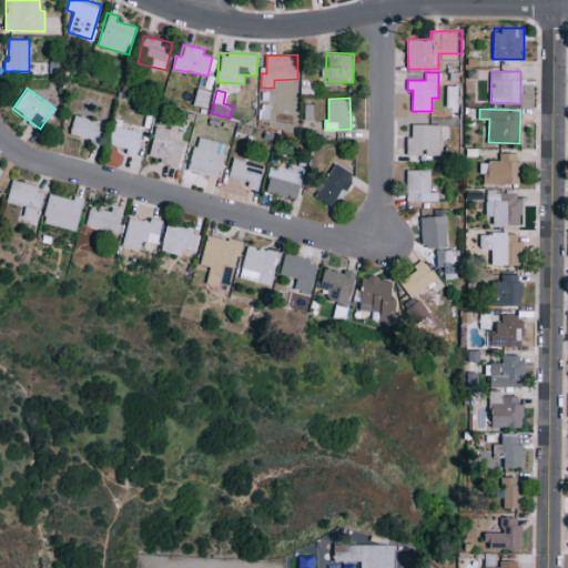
[(95,130),(98,121),(74,114),(70,133),(98,141),(100,131),(95,130)]
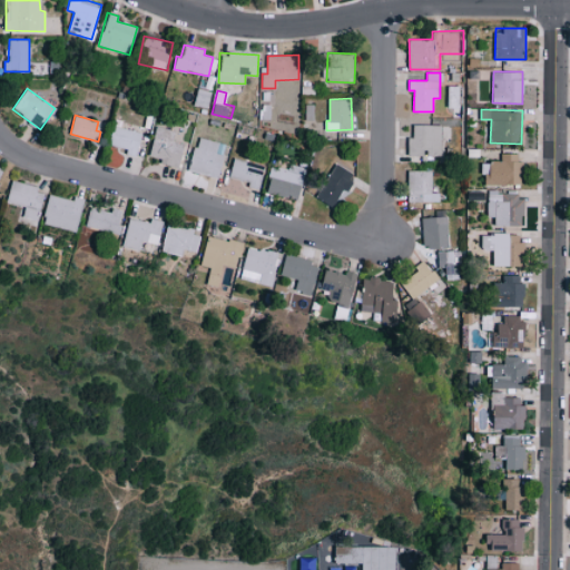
[(443,125),(413,124),(413,136),(409,136),(409,155),(442,156),(443,125)]
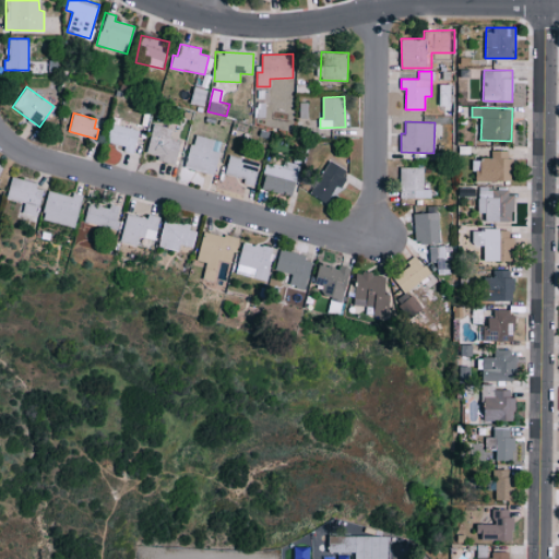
[(146,156),(176,162),(182,129),(153,122),(146,156)]
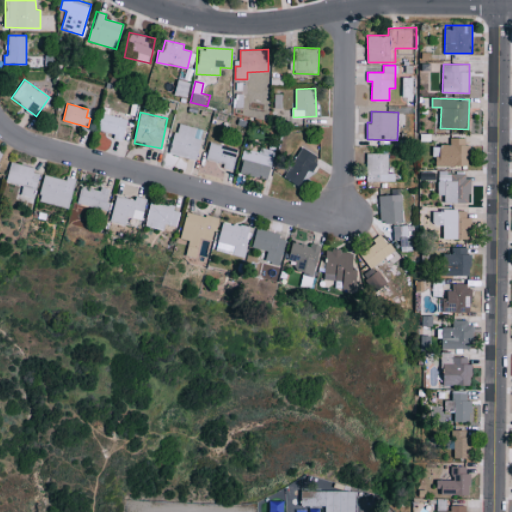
[(124,140),(128,118),(100,113),(97,130),(115,133),(114,139),(124,140)]
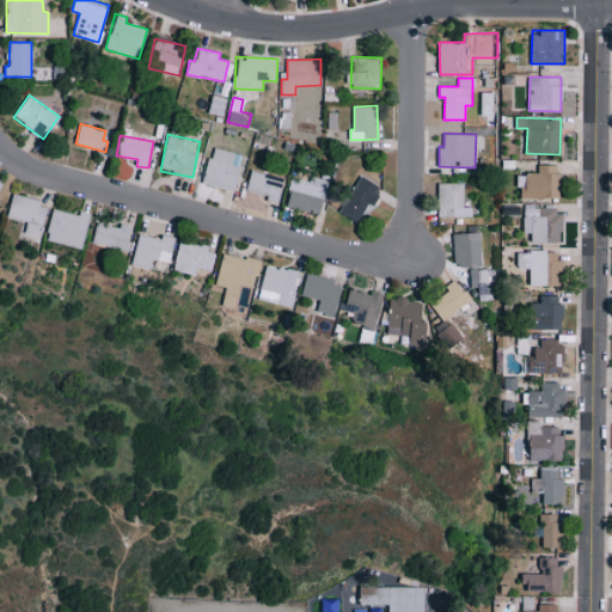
[(234,191),(245,155),(214,146),(203,182),(234,191)]
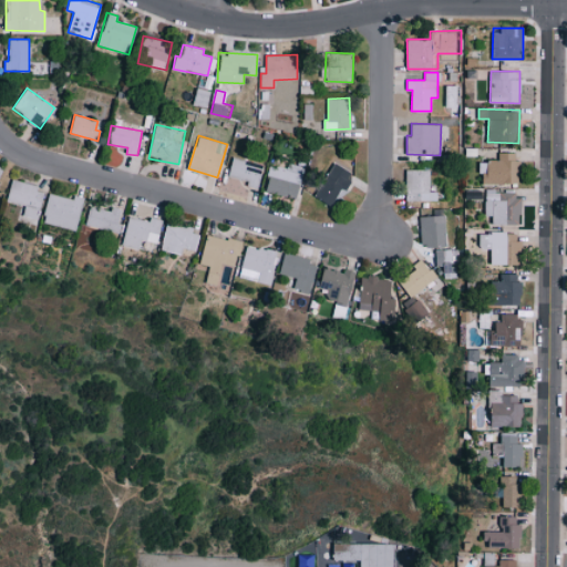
[(482,183),(518,183),(517,152),(498,153),(498,161),(482,161),(482,183)]
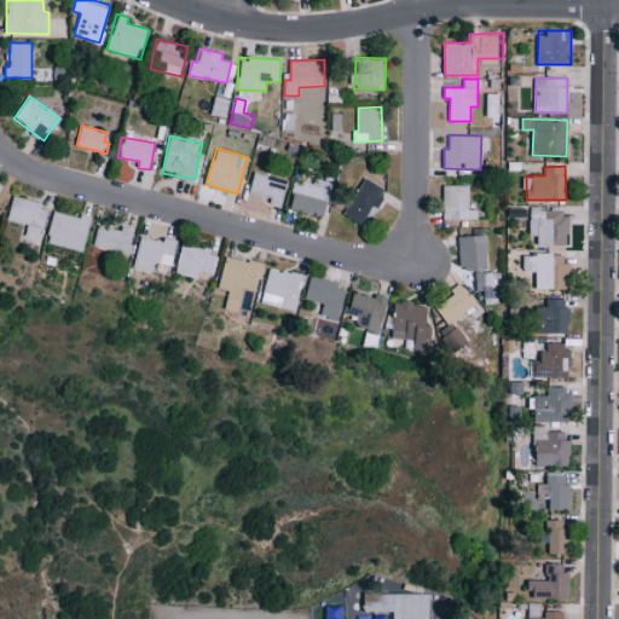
[(287,178),(254,172),(250,192),(271,196),(270,203),(282,204),(287,178)]
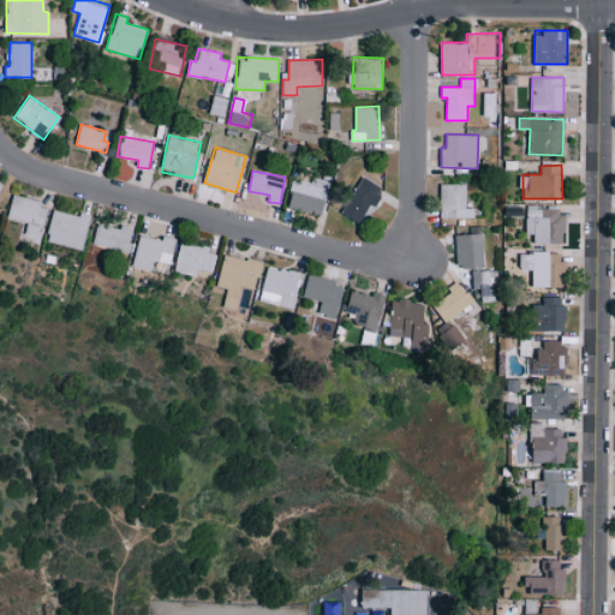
[(293,178),(285,206),(320,216),(330,181),(312,175),(310,184),(293,178)]
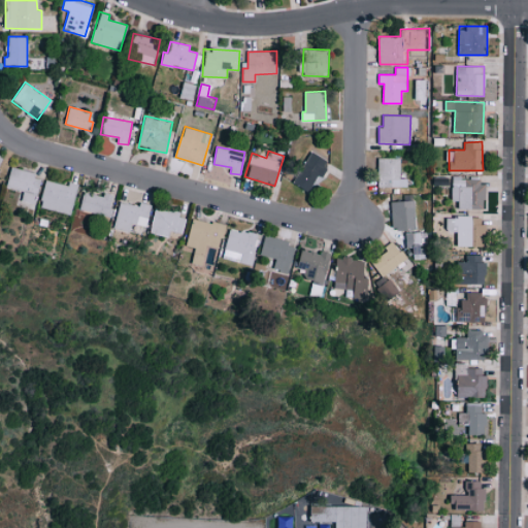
[(294,184),(312,193),(328,160),(308,151),(294,184)]
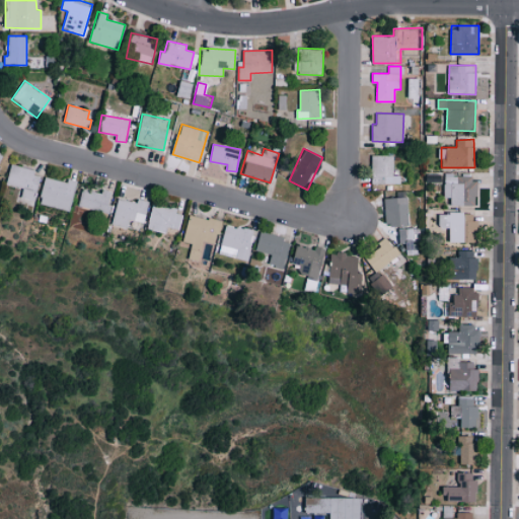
[(393,174),(393,155),(372,154),(371,182),(400,183),(400,175),(393,174)]
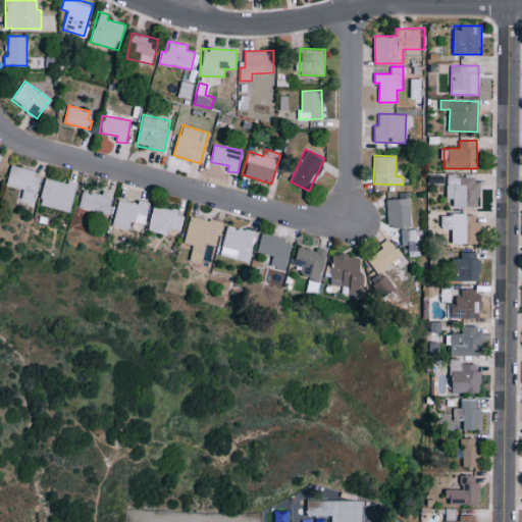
[(6,185),(22,189),(20,199),(34,202),(41,174),(10,166),(6,185)]
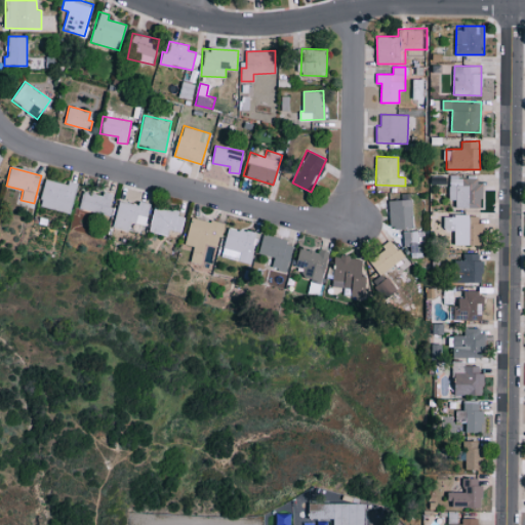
[(450,178),(449,199),(456,199),(456,207),(482,207),(483,179),(450,178)]
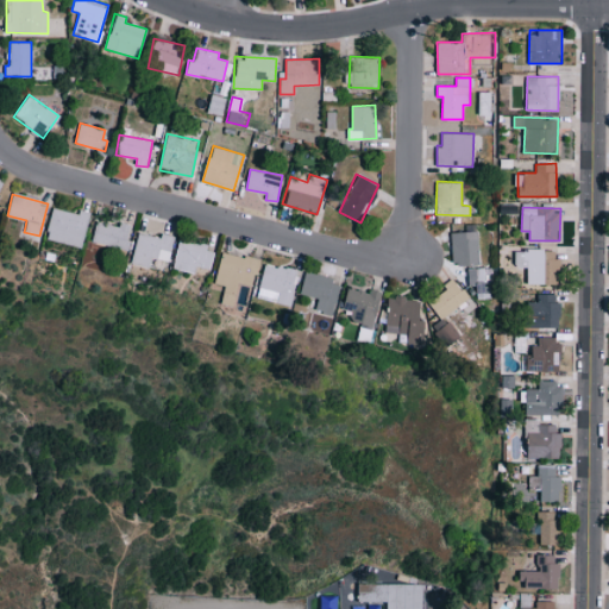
[(46,240),(82,246),(88,212),(79,211),(79,213),(51,208),(46,240)]
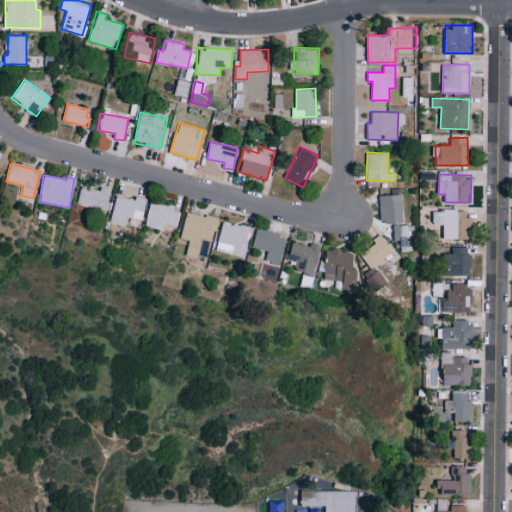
[(106,210),(112,189),(101,186),(100,191),(81,186),(77,203),(106,210)]
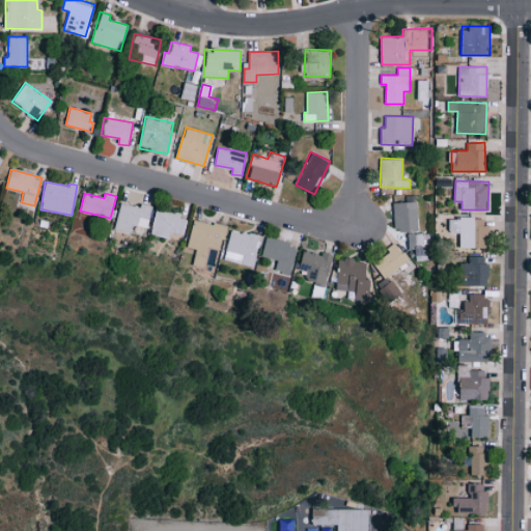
[(394,230),(418,229),(417,201),(393,202),(394,230)]
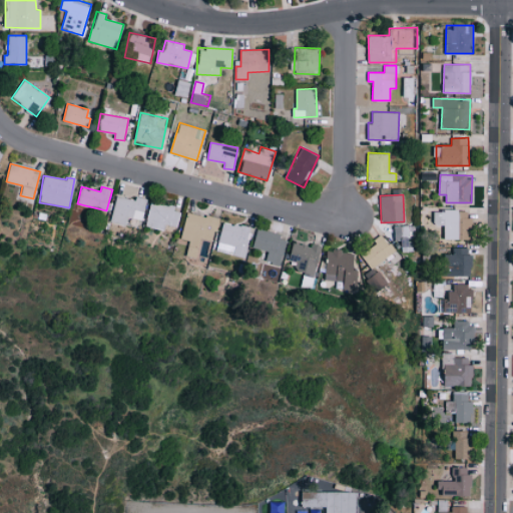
[(147,199),(136,196),(135,200),(116,195),(110,221),(125,225),(127,216),(142,220),(147,199)]
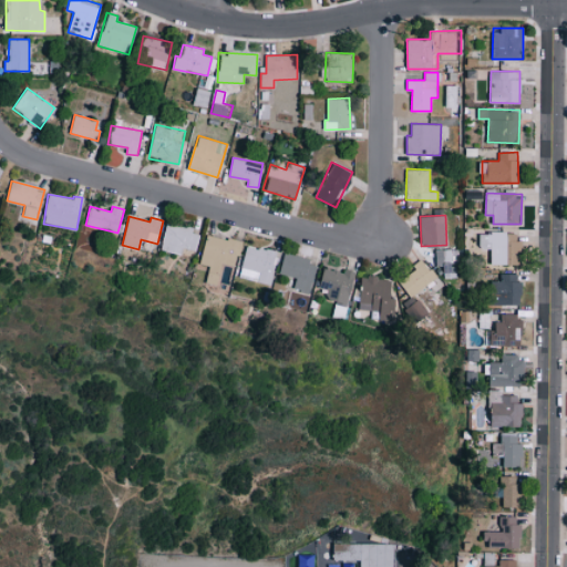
[(162,250),(182,253),(183,248),(196,250),(199,229),(166,224),(162,250)]
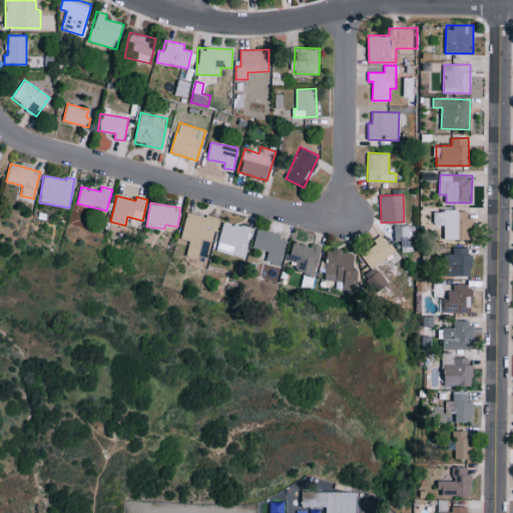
[(461,209),(434,210),(435,224),(444,224),(445,238),(462,238),(461,209)]
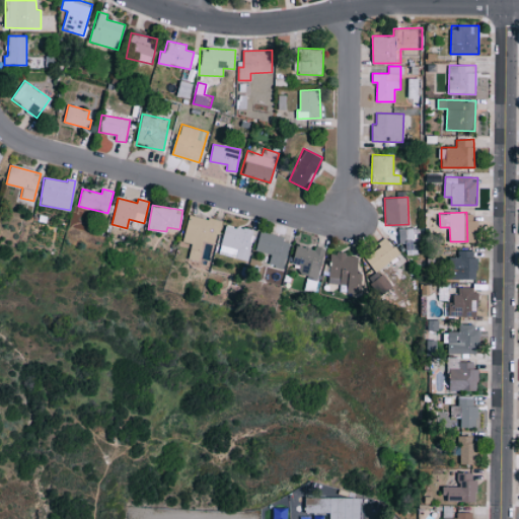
[(183,241),(192,243),(189,257),(200,261),(204,241),(216,244),(221,221),(190,214),(183,241)]
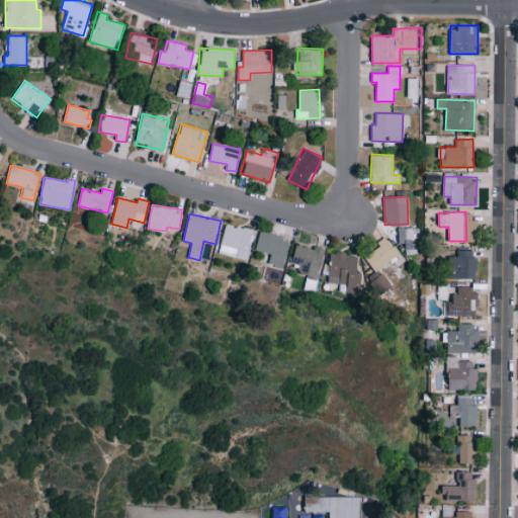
[(219,254),(247,260),(253,230),(225,224),(219,254)]
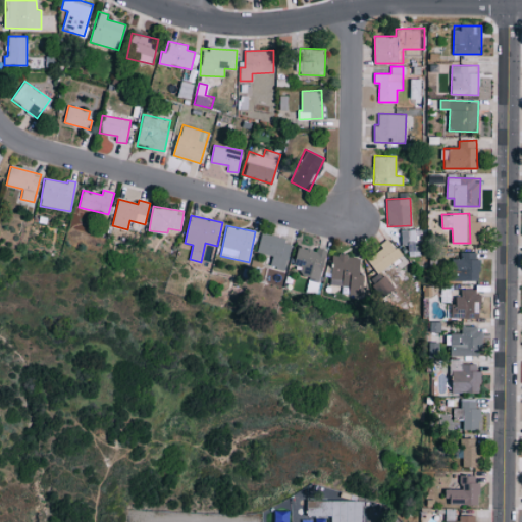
[(417,229),(402,229),(402,245),(408,245),(408,256),(417,256),(417,229)]
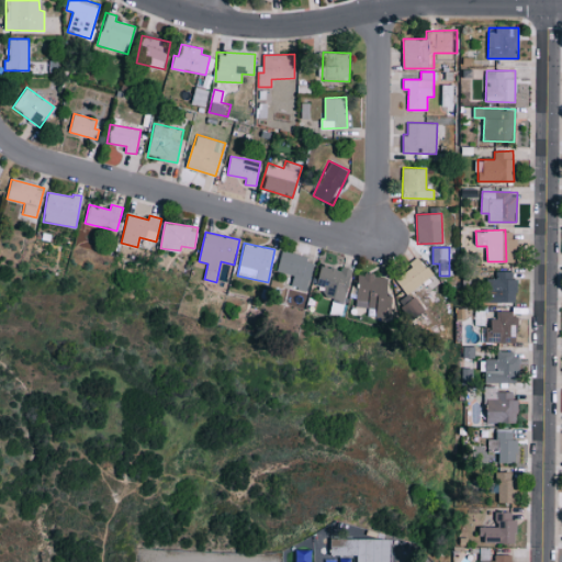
[(313,257),(280,253),(278,271),(292,273),(291,288),(308,290),(313,257)]
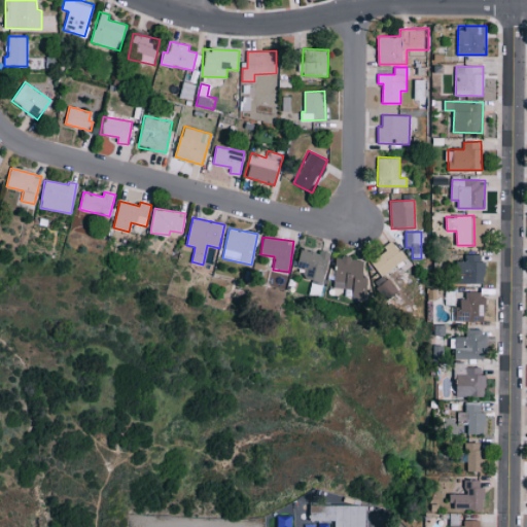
[(406,260),(394,240),(383,246),(386,252),(372,260),(380,275),(406,260)]
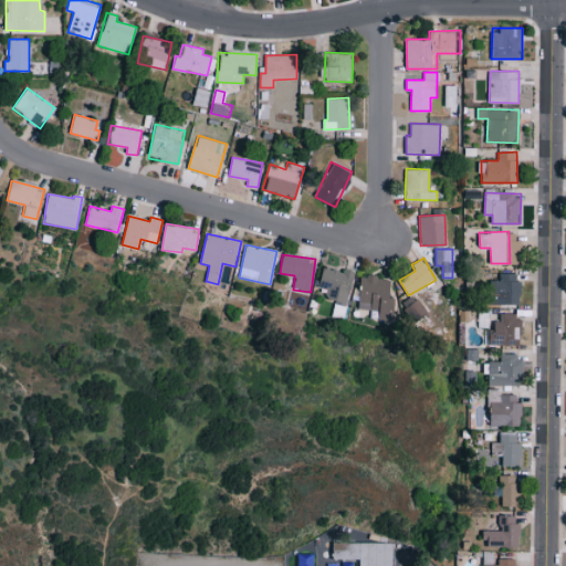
[(347,304),(354,271),(345,269),(344,271),(324,268),(318,287),(327,290),(325,299),(347,304)]
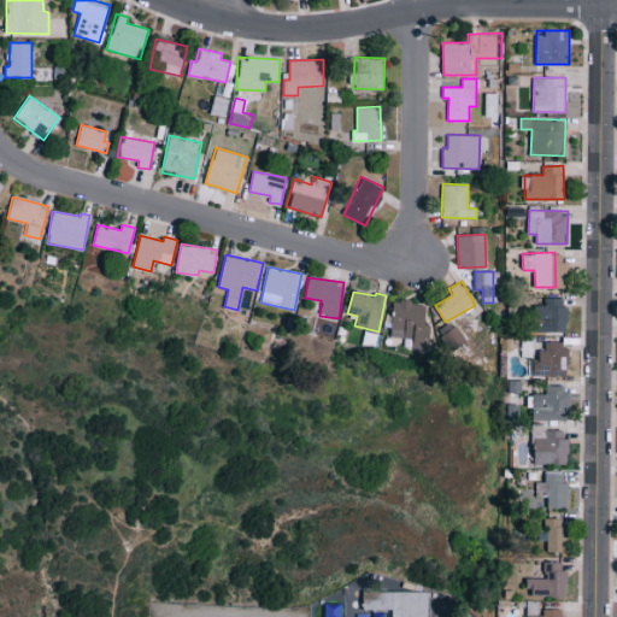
[(565,331),(566,298),(545,297),(545,306),(532,306),(532,330),(565,331)]
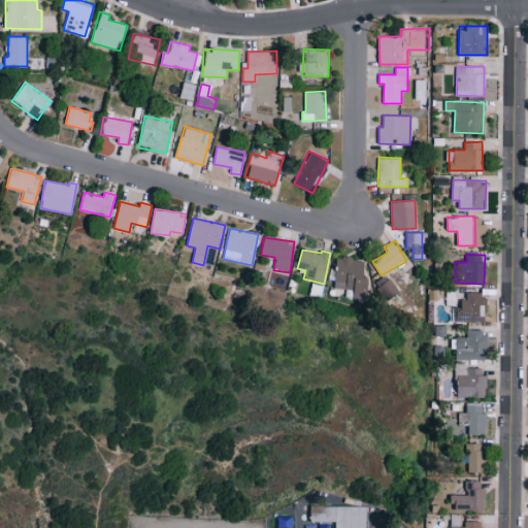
[(337,257),(335,288),(354,289),(353,297),(364,297),(365,279),(364,279),(365,259),(337,257)]
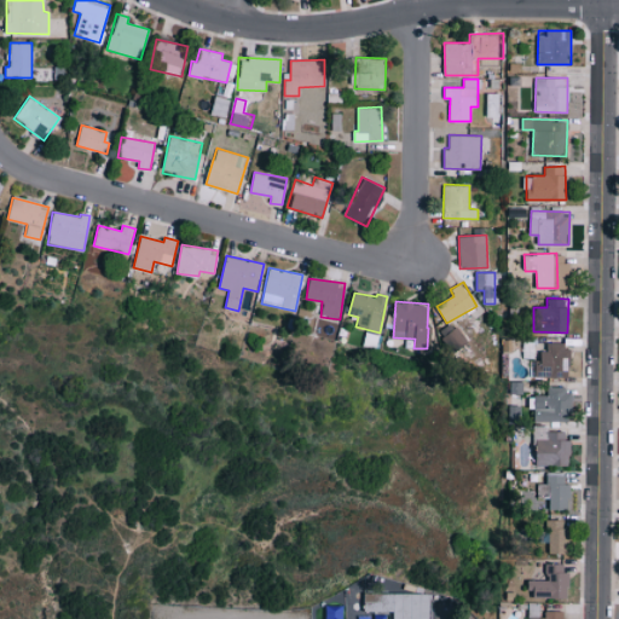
[(534,376),(568,377),(570,342),(544,342),(544,363),(536,363),(534,376)]
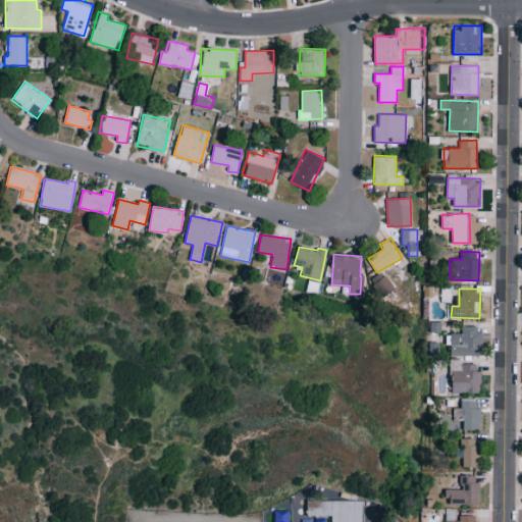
[(482,327),(462,327),(462,333),(451,332),(451,355),(481,355),(482,327)]
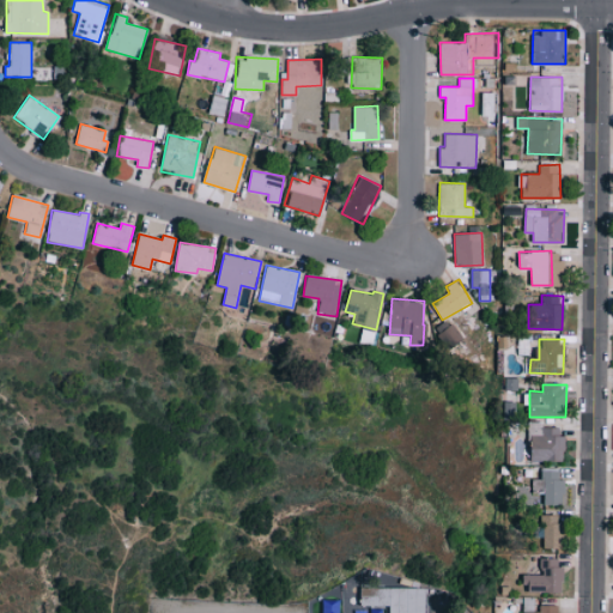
[(564,461),(565,436),(559,435),(559,428),(542,428),(542,435),(532,435),(530,460),(564,461)]
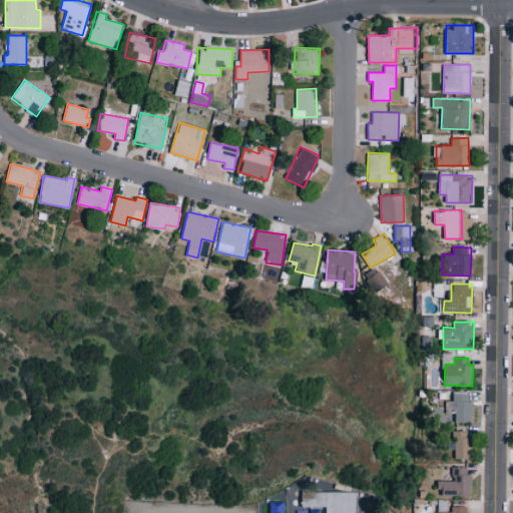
[(468,392),(456,392),(455,422),(472,423),(473,401),(468,401),(468,392)]
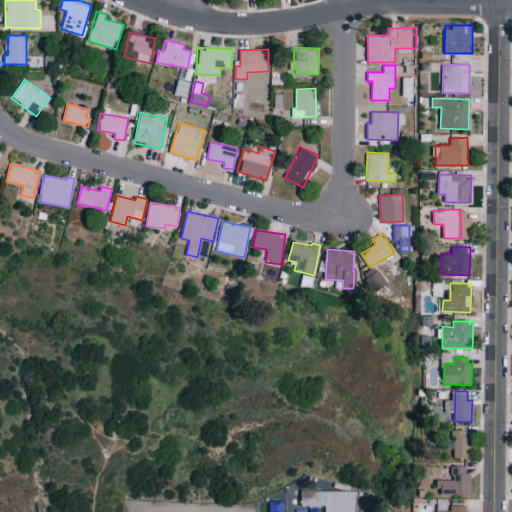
[(454,457),(467,458),(467,430),(451,430),(451,449),(454,449),(454,457)]
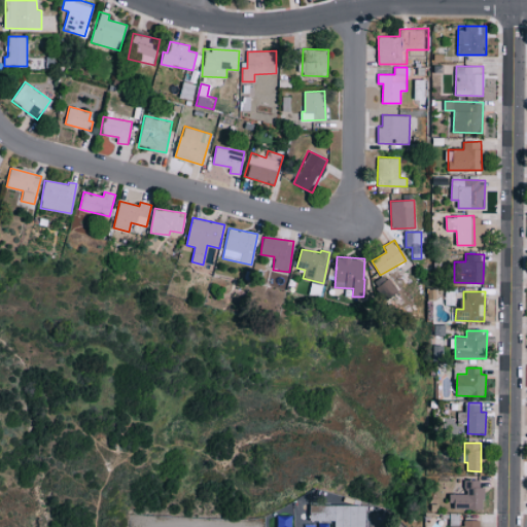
[(483,510),(484,480),(465,480),(465,494),(452,494),(452,508),(483,510)]
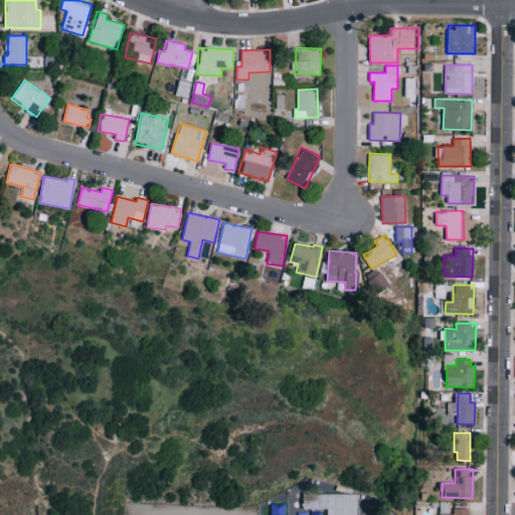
[(303,494),(302,509),(325,509),(325,514),(355,514),(356,495),(303,494)]
